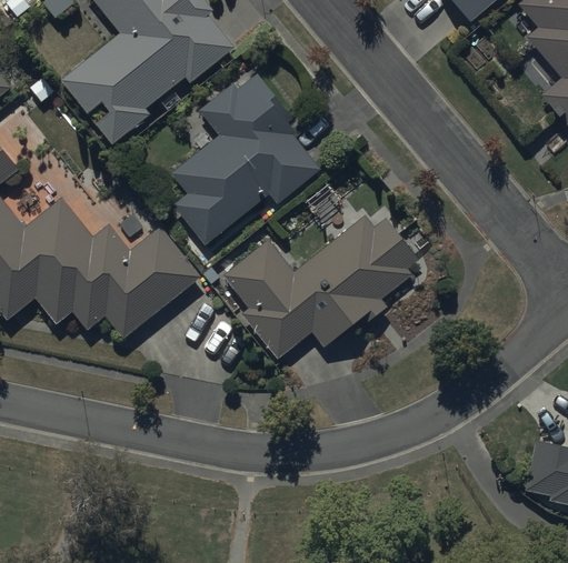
[(91,0),(118,32),(60,79),(111,143),(150,113),(146,109),(185,78),(189,83),(233,48),(208,14),(213,10),(205,0),(91,0)]
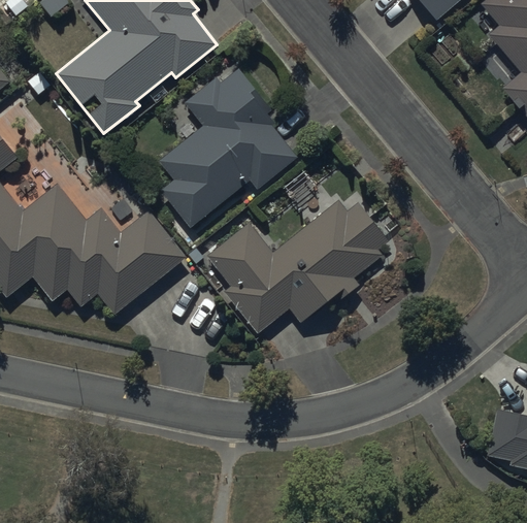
[(460,0),(416,0),(435,22),(460,0)]
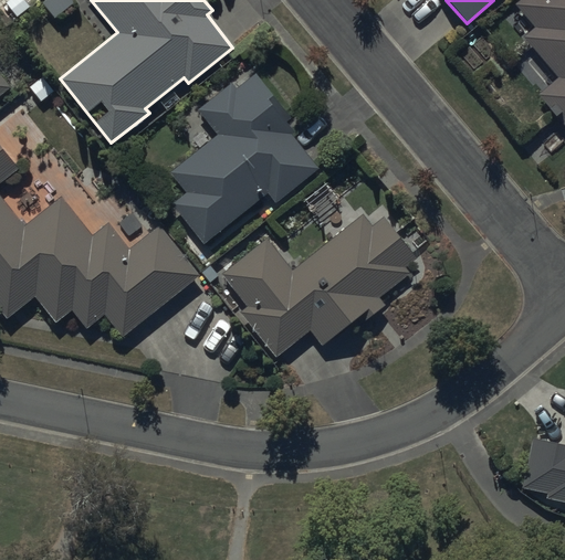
[(564,0),(518,0),(512,6),(531,28),(519,37),(553,80),(535,94),(564,131),(564,130),(564,0)]
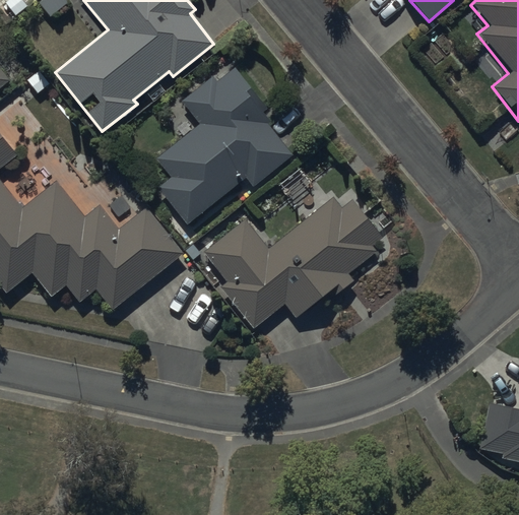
[(0,51),(2,50),(0,47),(0,89),(10,82),(0,68),(0,51)]
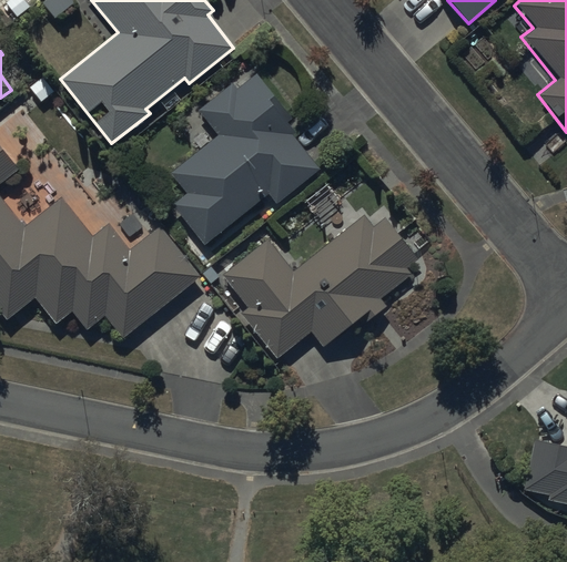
[(172,204),(204,245),(267,195),(275,205),(321,170),(286,125),(294,120),(257,74),(238,90),(231,82),(198,109),(218,134),(170,172),(186,193),(172,204)]
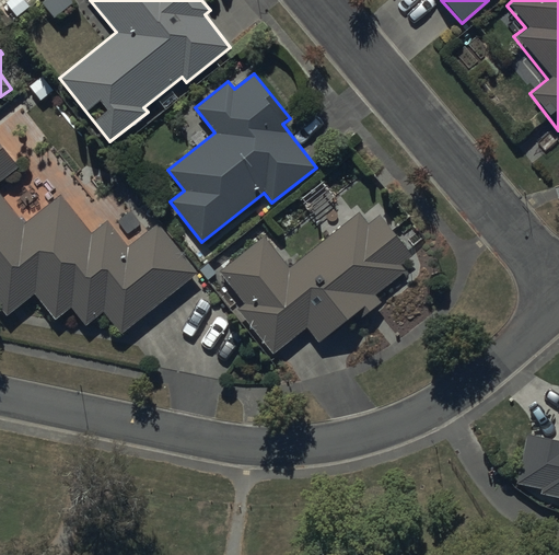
[(0,309),(6,315),(33,296),(51,321),(71,307),(84,324),(102,311),(118,335),(197,273),(158,222),(127,246),(107,220),(89,233),(60,194),(23,223),(0,193),(0,181),(18,168),(0,142),(0,309)]
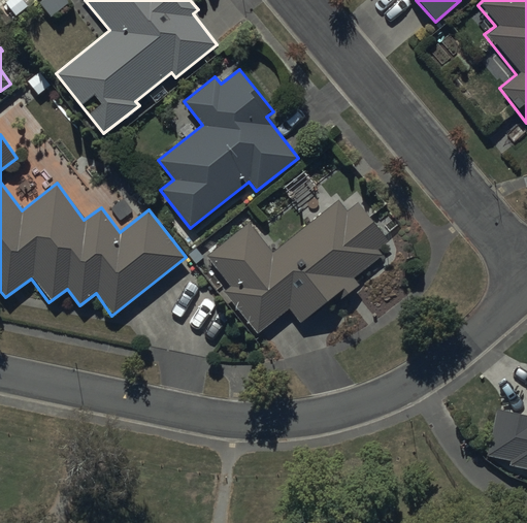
[(249,221),(205,254),(228,285),(222,290),(256,334),(289,309),(299,323),(332,298),(336,303),(360,286),(354,278),(383,256),(379,251),(389,242),(358,202),(346,210),(338,201),(271,252),(249,221)]
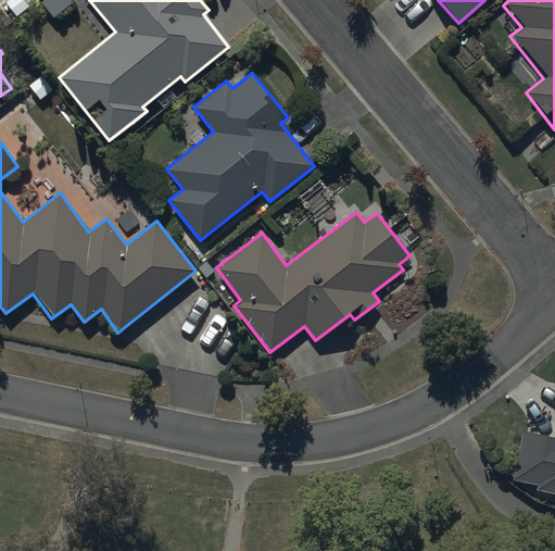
[(554,437),(520,431),(512,481),(533,485),(532,491),(554,495),(554,437)]
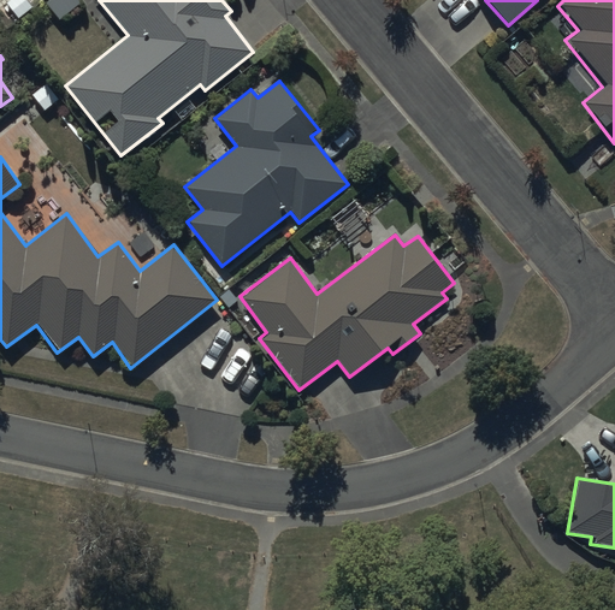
All buildings are outlined.
